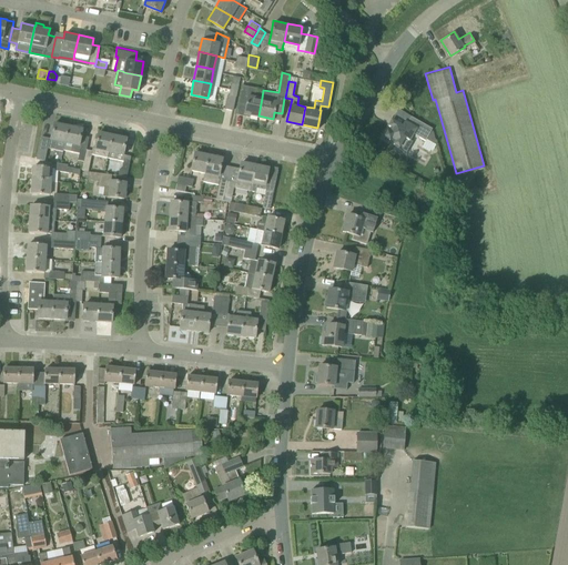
[(242,84),(240,98),(237,108),(244,110),(244,112),(259,115),(262,98),(255,96),(256,87),(242,84)]
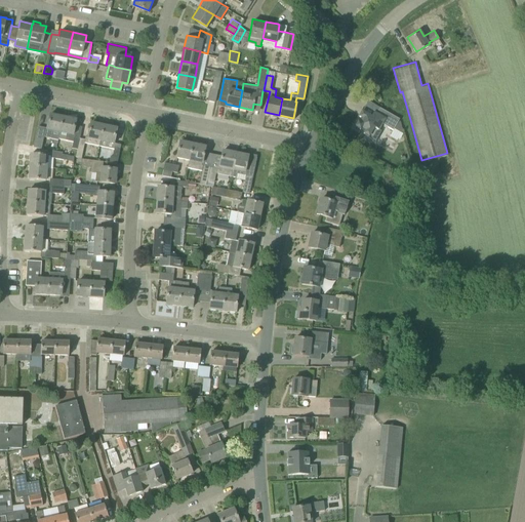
[(209,85),(209,88),(207,98),(215,99),(217,87),(218,88),(219,82),(212,81),(212,86),(209,85)]
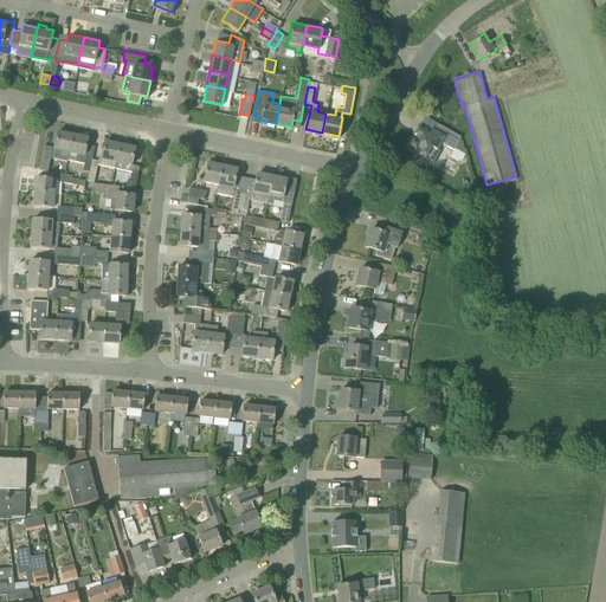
[(416,147),(417,146),(421,148),(419,151),(433,160),(439,150),(439,148),(436,147),(439,140),(452,147),(453,144),(458,135),(459,133),(438,121),(433,128),(430,125),(427,131),(418,125),(414,131),(418,134),(416,138),(413,137),(410,143),(416,147)]
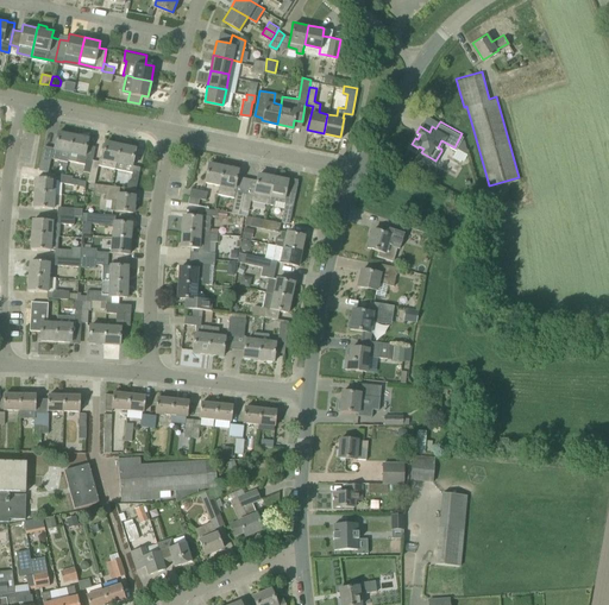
[(43,144),(38,169),(48,170),(50,156),(67,159),(68,158),(67,158),(73,133),(57,130),(55,146),(43,144)]
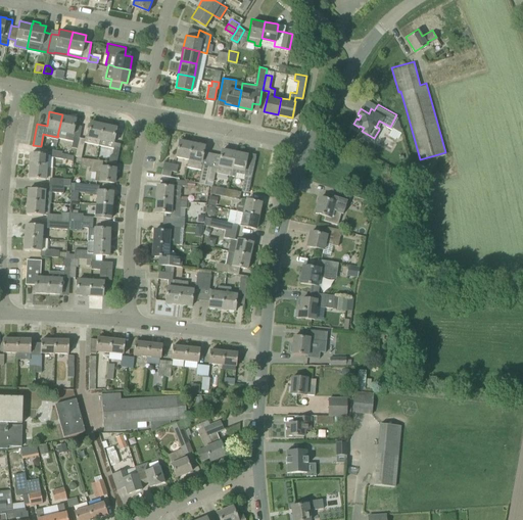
[(57,136),(58,136),(73,139),(72,145),(77,146),(79,136),(82,125),(75,123),(76,117),(62,114),(57,136)]
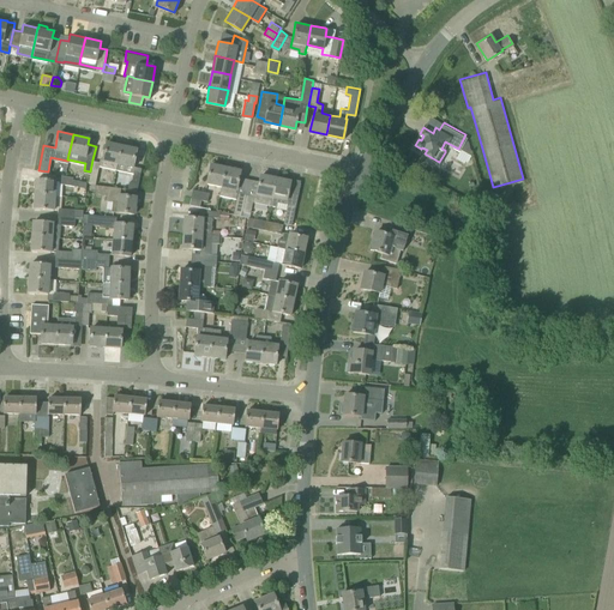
[(464,137),(459,146),(469,152),(471,150),(469,139),(464,137)]
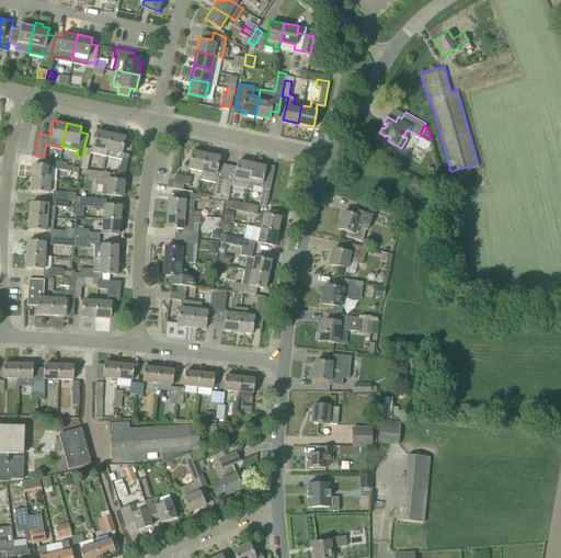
[(84,146),(82,157),(81,166),(87,167),(91,150),(105,154),(111,132),(96,129),(93,145),(91,145),(91,147),(84,146)]
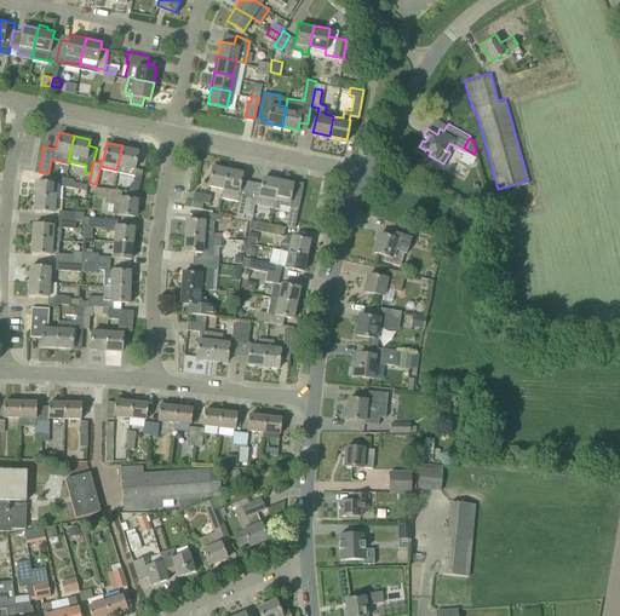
[(122,145),(116,170),(135,173),(132,182),(131,182),(128,189),(138,190),(142,171),(136,170),(137,167),(135,166),(138,149),(122,145)]
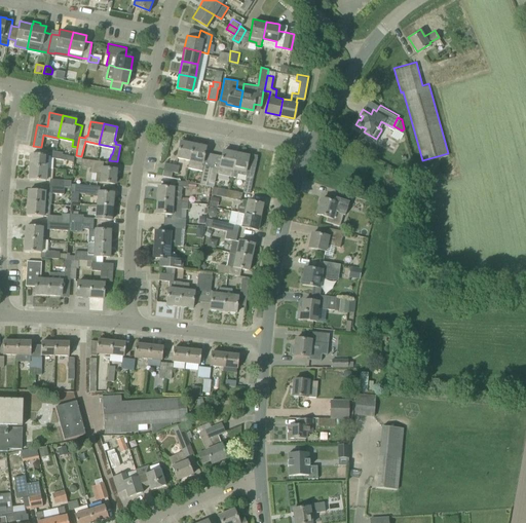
[(180,140),(177,156),(189,158),(192,142),(180,140)]
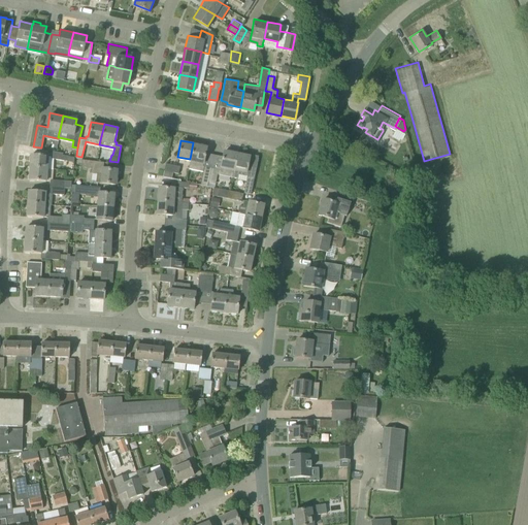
[(207,184),(208,181),(207,179),(210,166),(202,164),(206,145),(193,142),(190,159),(189,167),(203,170),(200,183),(207,184)]
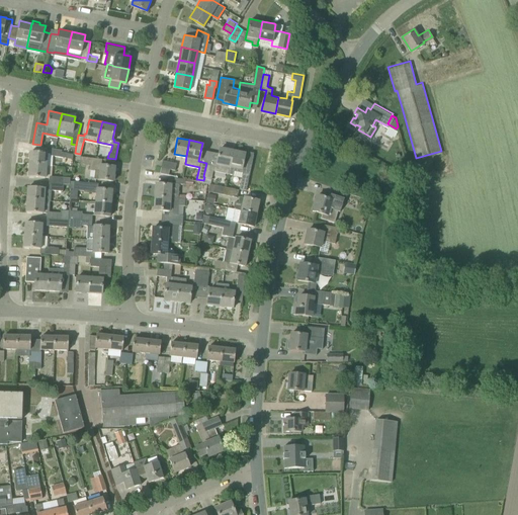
[(213,169),(227,172),(232,149),(220,146),(216,165),(206,163),(203,176),(204,177),(211,178),(213,169)]
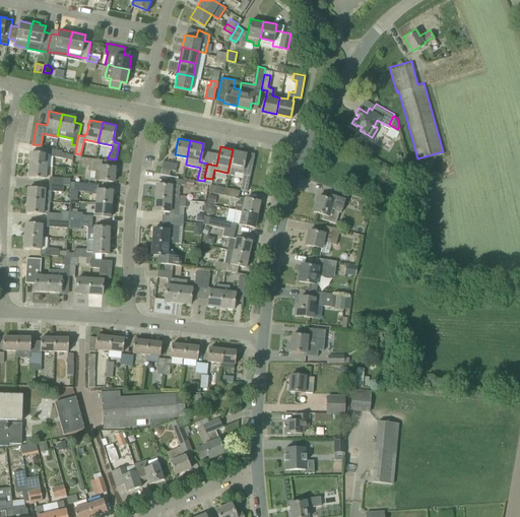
[(50,154),(66,156),(67,151),(61,150),(62,149),(52,147),(50,154)]
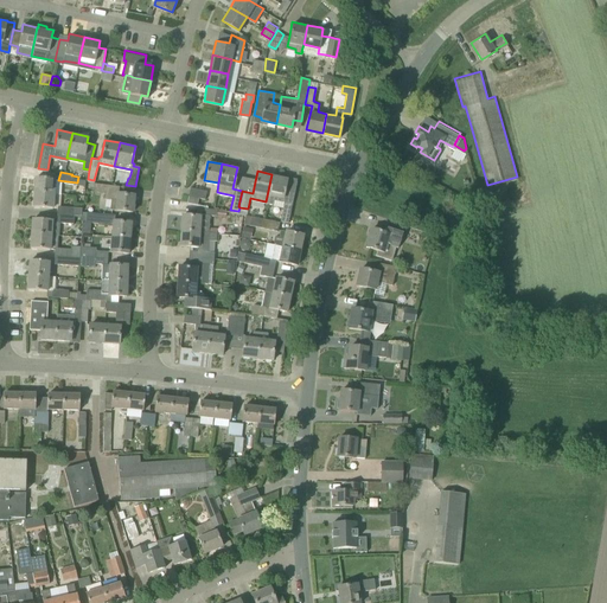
[(287,178),(272,174),(266,201),(273,203),(274,197),(282,199),(287,178)]
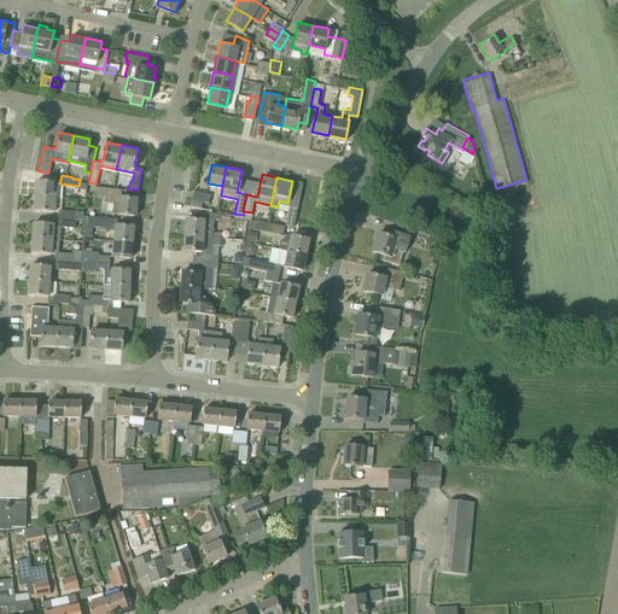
[(54,194),(56,180),(36,179),(35,193),(54,194)]
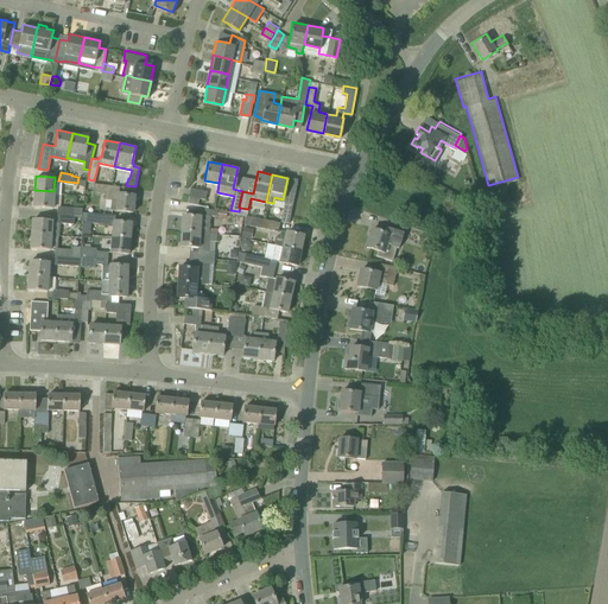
[(109,208),(115,208),(132,210),(134,194),(118,191),(119,184),(95,182),(94,190),(105,191),(105,197),(111,197),(109,208)]
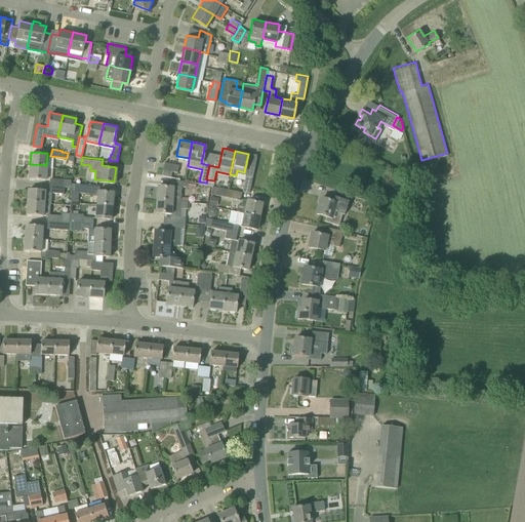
[(171,170),(176,171),(177,171),(178,163),(164,161),(163,167),(171,169),(171,170)]
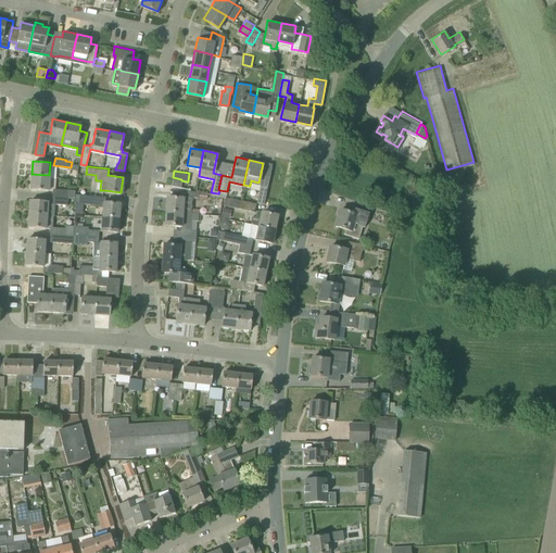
[(49,175),(32,174),(30,188),(48,189),(49,175)]
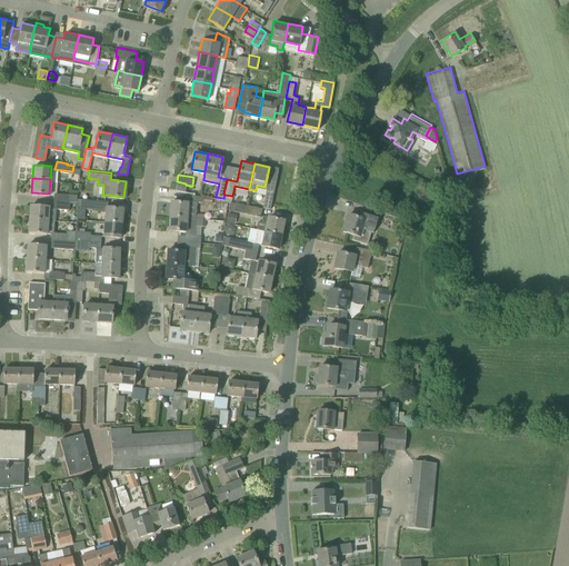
[(275,189),(267,187),(263,206),(270,207),(275,189)]
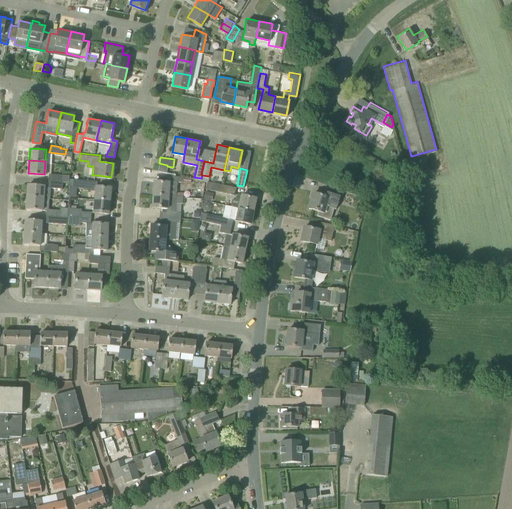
[(62,180),(69,180),(69,174),(48,172),(48,179),(62,180)]
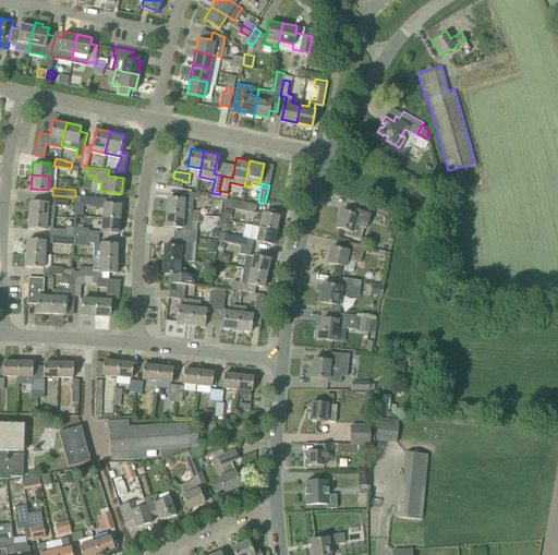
[(104,206),(102,216),(119,217),(121,203),(105,202),(106,196),(80,194),(79,202),(91,203),(91,205),(104,206)]
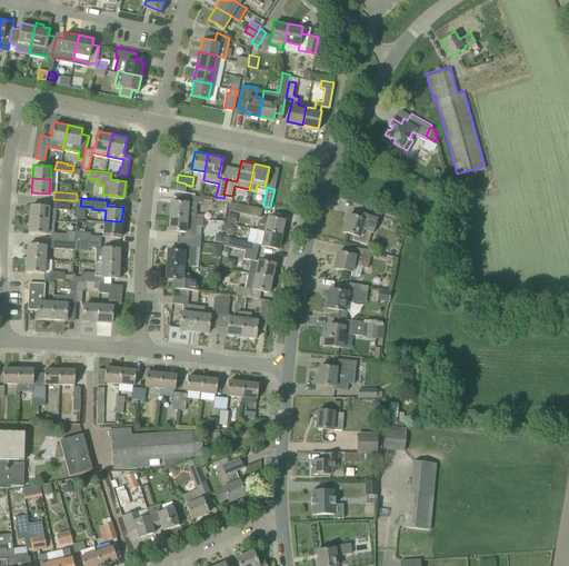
[(170,215),(187,216),(189,201),(171,200),(170,215)]
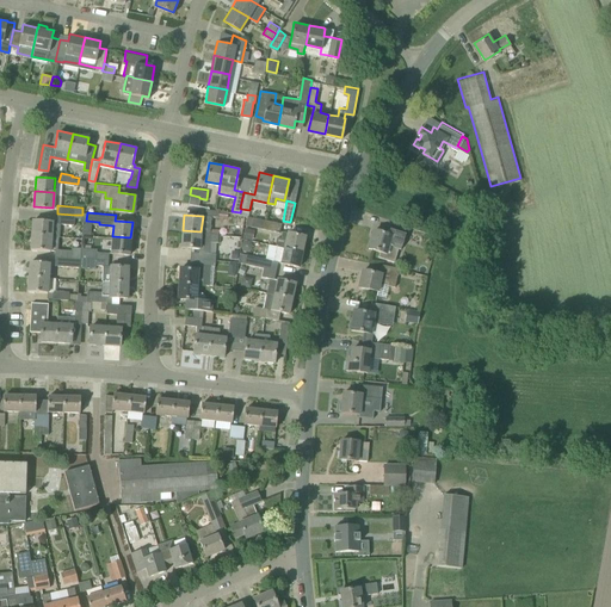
[(279,230),(281,222),(247,215),(246,223),(279,230)]
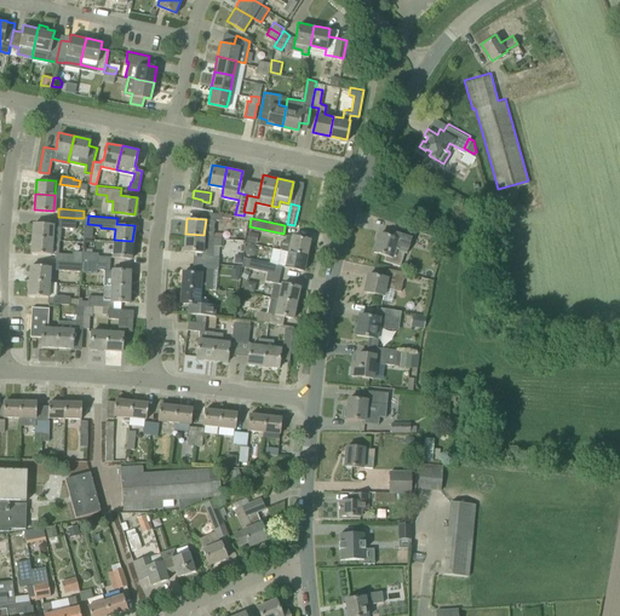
[(32,236),(52,237),(53,223),(33,222),(32,236)]
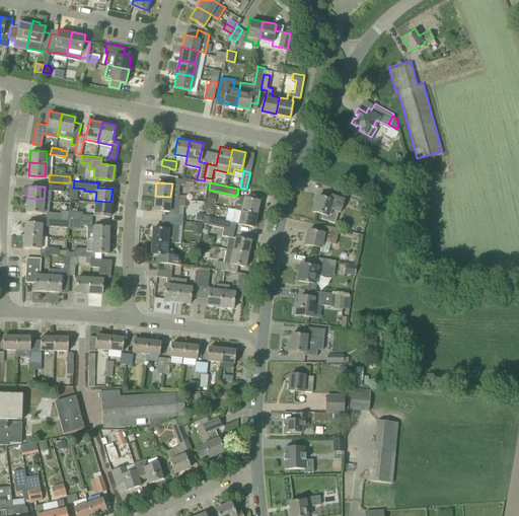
[(312,209),(322,212),(321,216),(335,220),(339,209),(341,210),(346,194),(329,190),(327,197),(317,194),(312,209)]
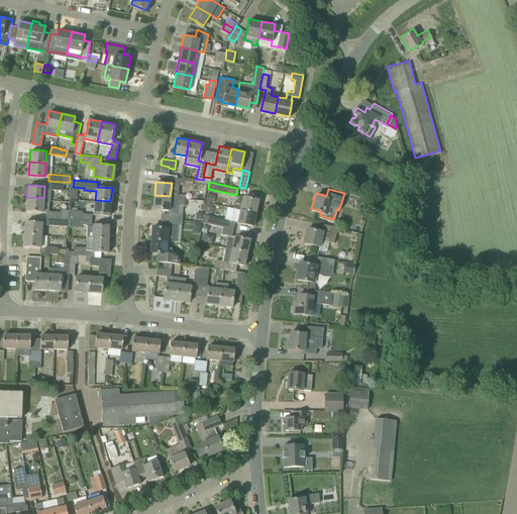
[(207,191),(205,199),(213,201),(215,193),(207,191)]
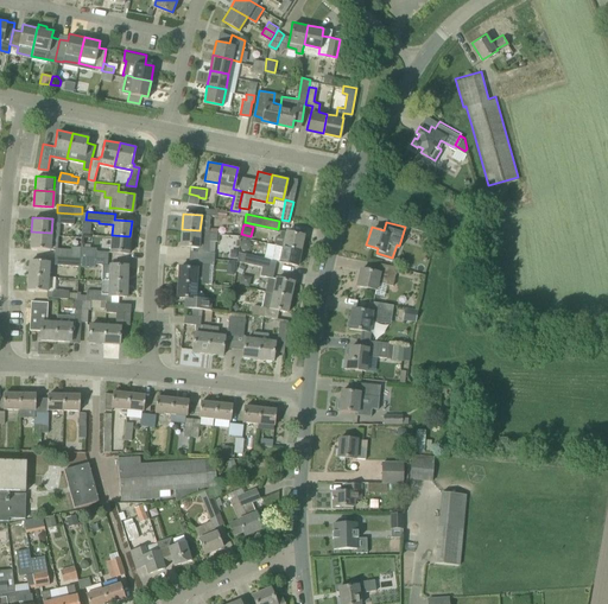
[(304,233),(286,229),(282,228),(280,235),(276,234),(274,242),(301,248),(304,233)]
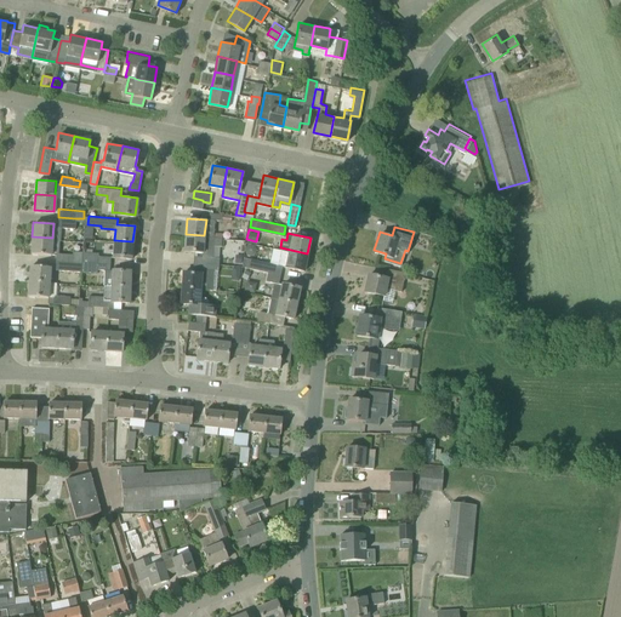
[(204,235),(186,234),(184,250),(203,251),(201,255),(206,255),(205,261),(218,262),(220,255),(212,255),(214,244),(222,245),(222,236),(212,235),(204,235)]
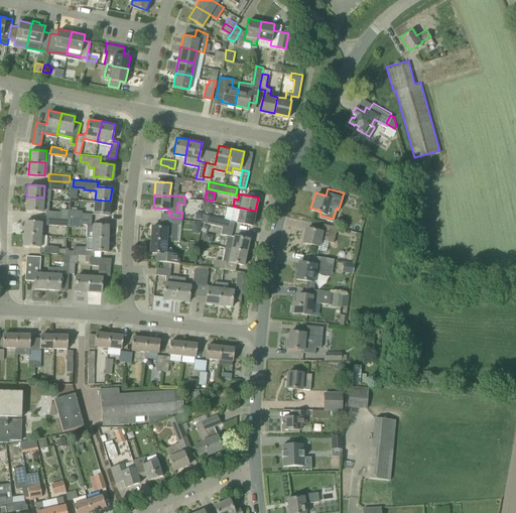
[(42,210),(43,203),(43,198),(26,197),(26,210),(42,211),(42,210)]
